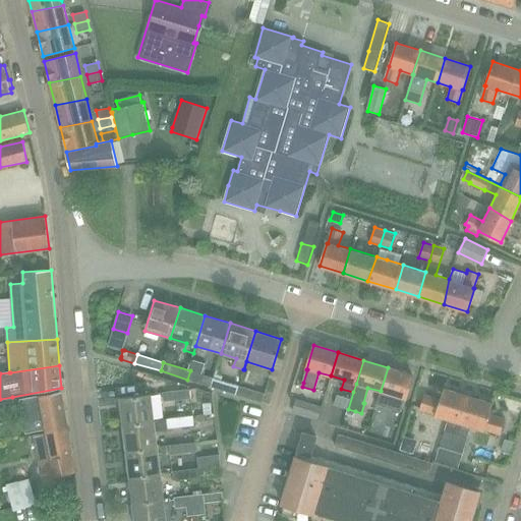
[(388,367),(381,391),(395,396),(391,409),(400,412),(404,399),(405,399),(412,374),(388,367)]
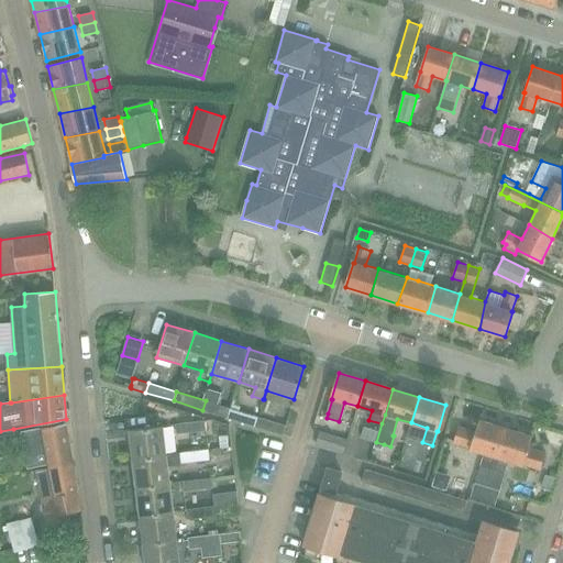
[(206,400),(202,410),(229,418),(231,408),(206,400)]
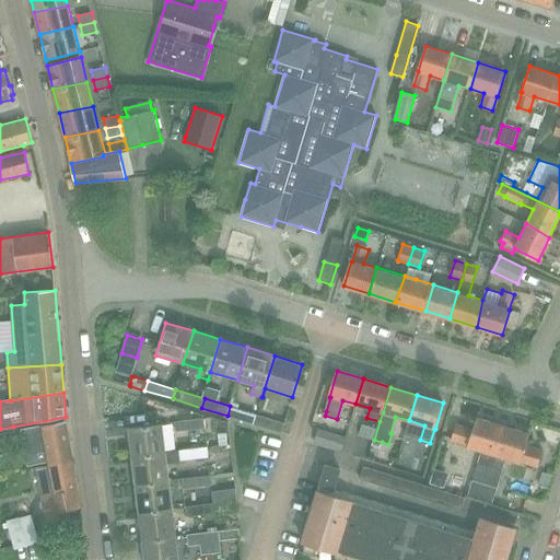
[(230,406),(228,416),(254,423),(256,415),(230,406)]
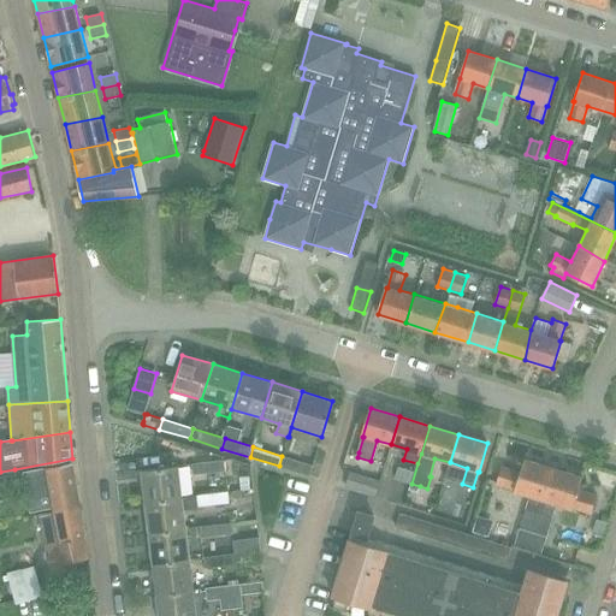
[(282,456),(279,466),(309,475),(313,466),(282,456)]
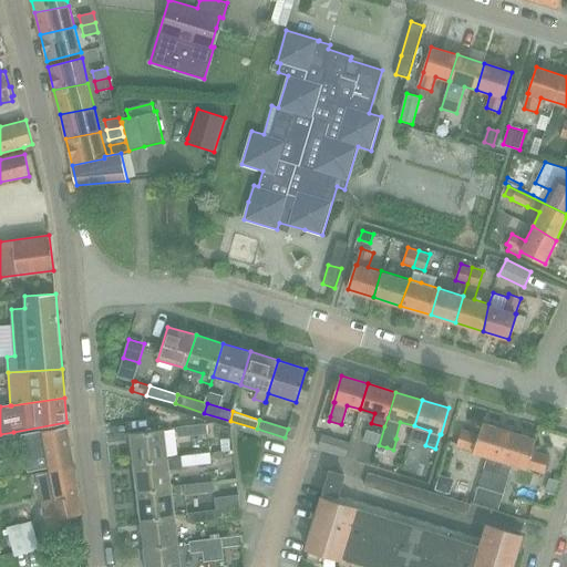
[(462,429),(456,445),(474,451),(473,453),(488,457),(484,468),(495,472),(508,430),(483,422),(478,434),(462,429)]
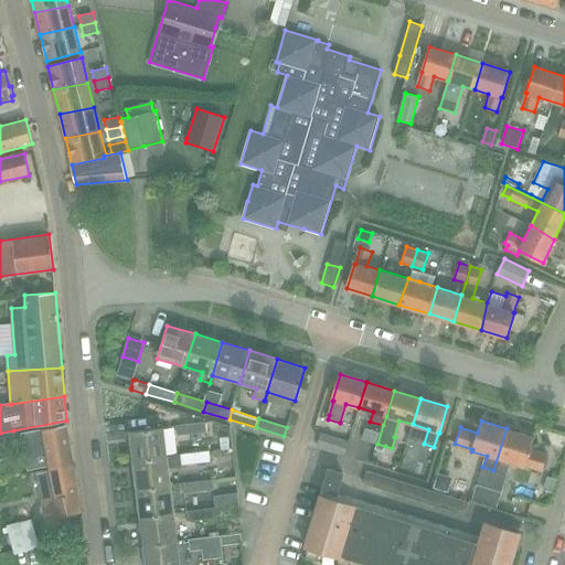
[(205,422),(177,426),(178,436),(208,433),(205,422)]
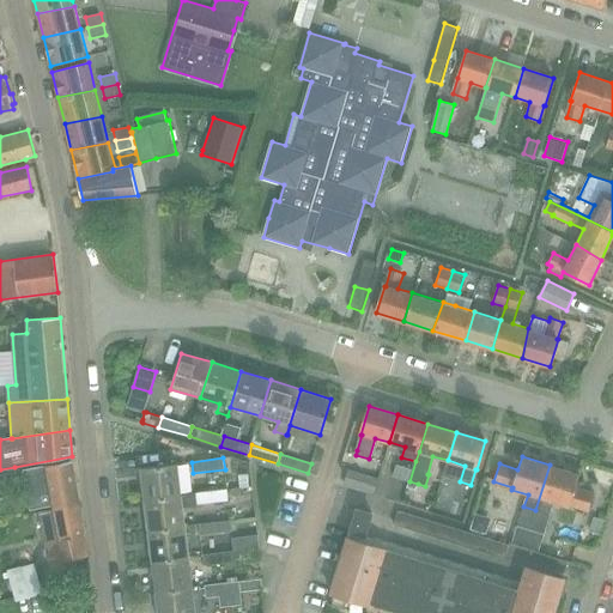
[(401,457),(392,490),(405,495),(407,489),(406,489),(408,481),(410,481),(416,461),(401,457)]
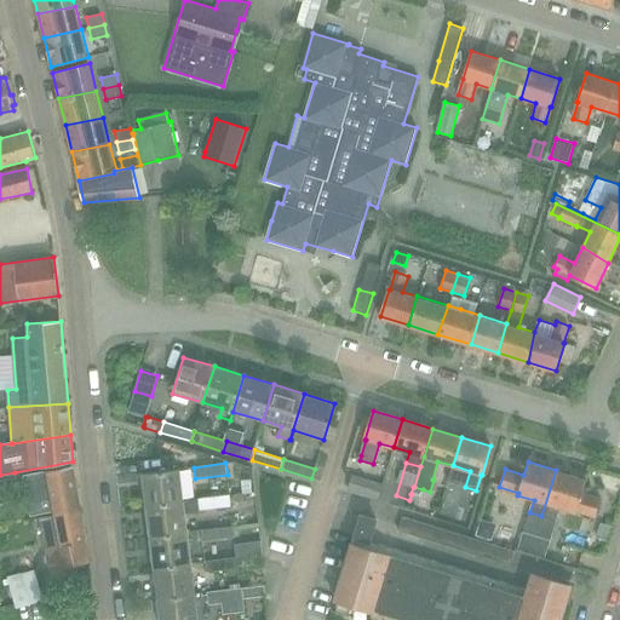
[(39,517),(40,518),(55,516),(81,511),(73,466),(23,476),(30,516),(53,512),(53,515),(39,517)]
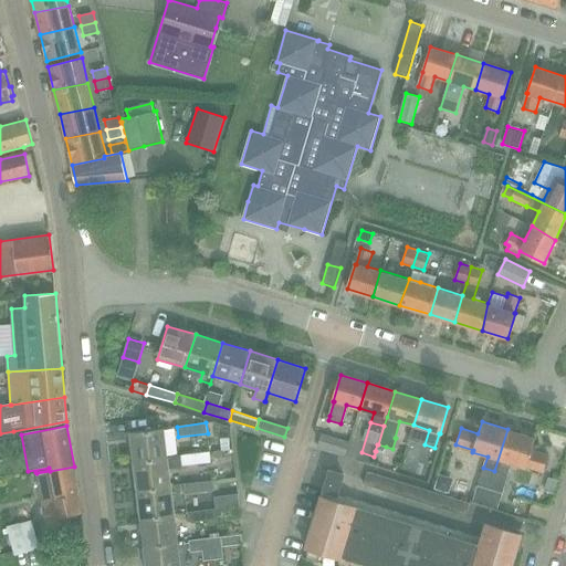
[(130,432),(134,461),(168,457),(165,428),(130,432)]
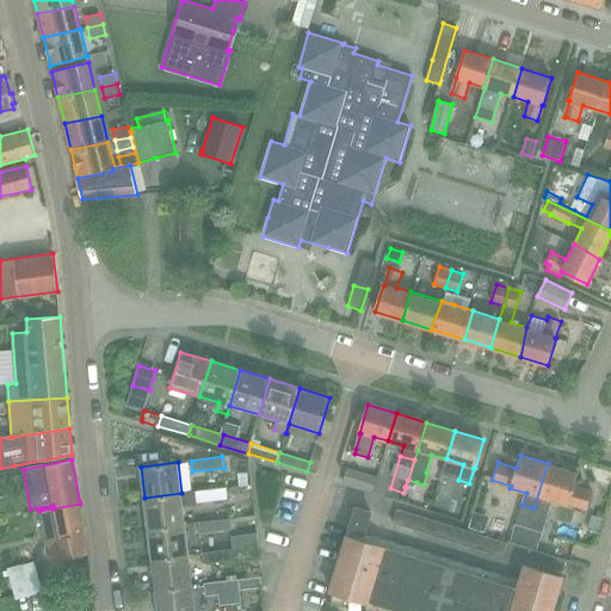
[(548,463),(534,508),(548,512),(551,500),(568,506),(568,503),(587,508),(592,492),(574,486),(578,473),(548,463)]
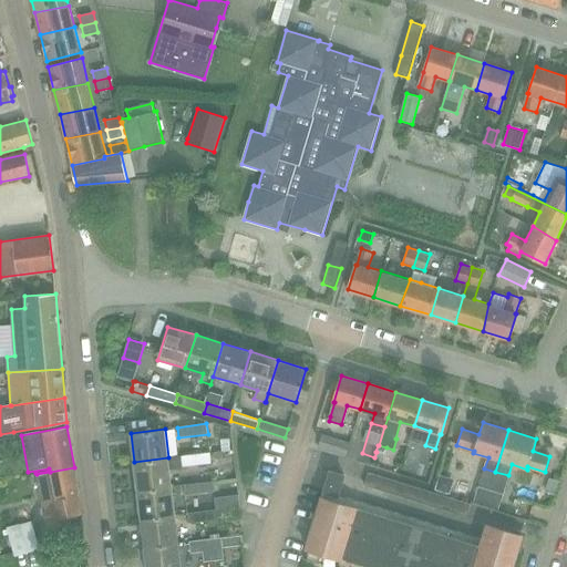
[(322,433),(318,449),(346,456),(350,442),(322,433)]
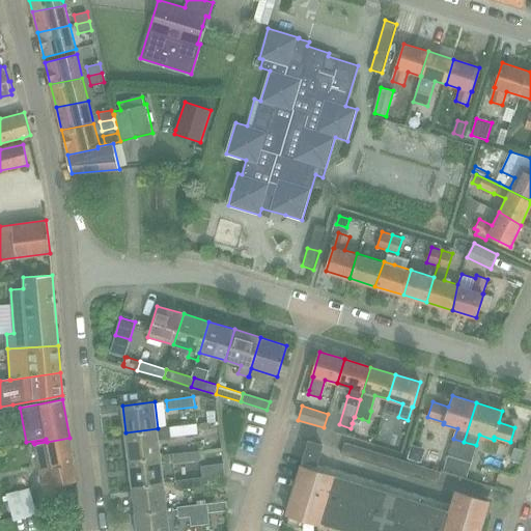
[(354,417),(352,423),(360,425),(362,419),(355,417),(354,417)]
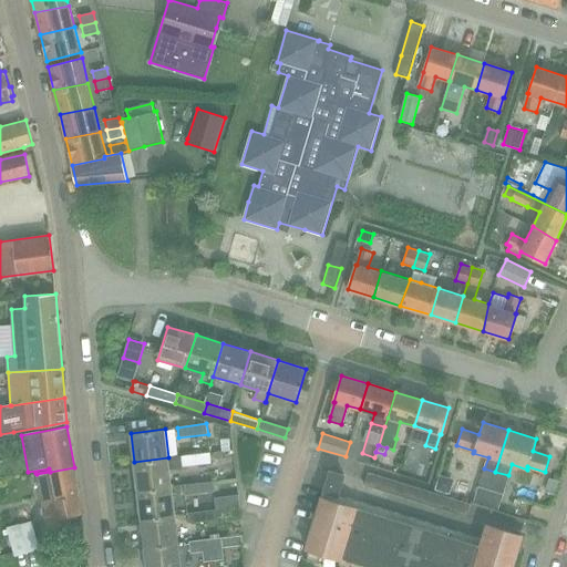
[(134,462),(137,490),(172,486),(169,470),(183,467),(183,466),(212,463),(210,453),(168,457),(134,462)]
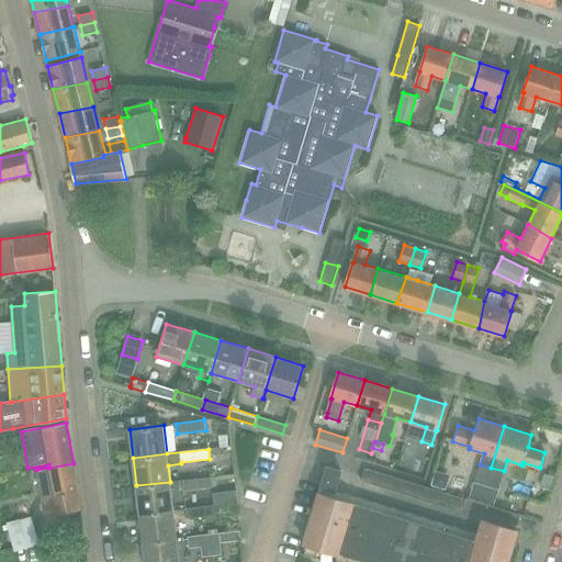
[(66,512),(81,509),(74,463),(49,468),(36,470),(46,528),(68,524),(66,512)]
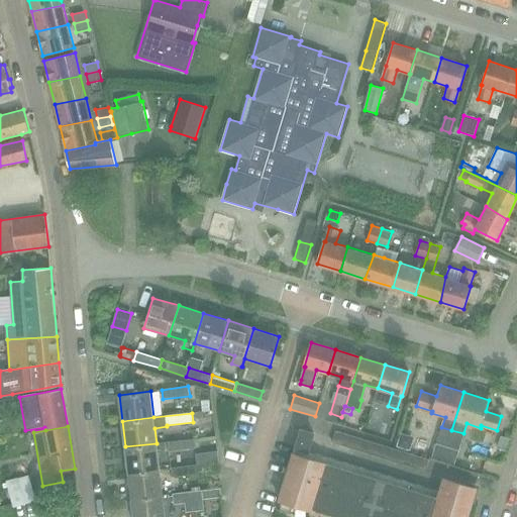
[(437,443),(433,456),(442,459),(454,463),(458,450),(459,450),(464,434),(463,433),(451,430),(441,427),(436,443),(437,443)]
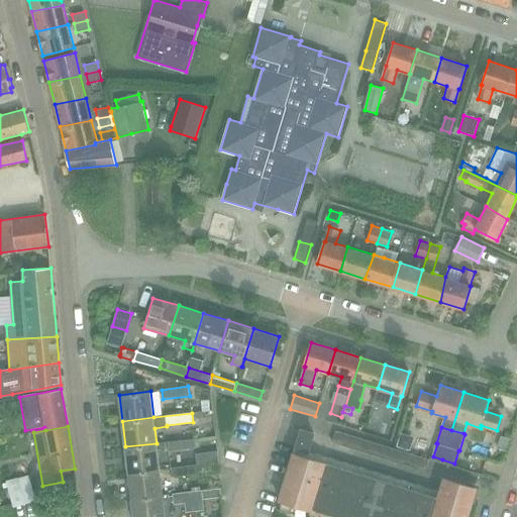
[(295,448),(279,500),(310,510),(311,508),(340,516),(467,516),(472,502),(473,497),(476,489),(444,479),(442,486),(440,492),(429,489),(404,481),(378,473),(346,463),(320,455),(308,451),(314,433),(301,429),(298,439),(295,448)]
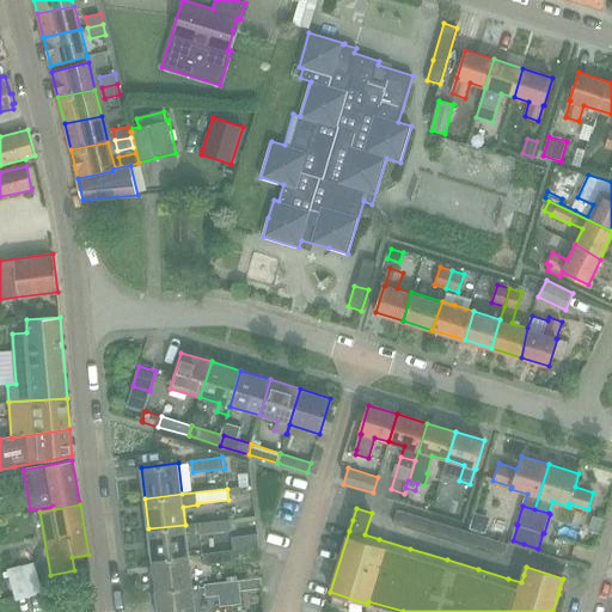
[(398,510),(393,524),(403,527),(407,513),(398,510)]
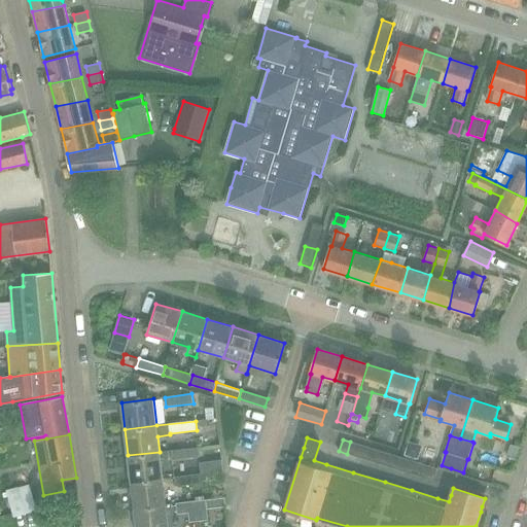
[(350,442),(347,454),(354,456),(358,445),(350,442)]
